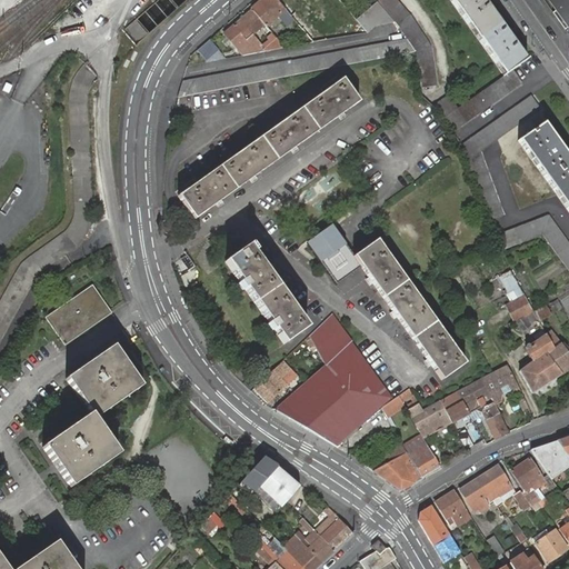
[(276,0),(261,0),(251,9),(265,23),(266,26),(278,16),(281,20),(286,17),(289,15),(285,9),(276,0)]
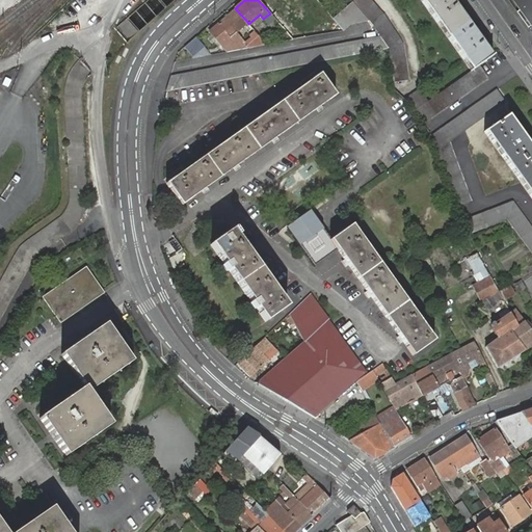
[(379,36),(387,46),(389,48),(394,81),(407,79),(403,46),(400,40),(383,16),(370,0),(350,0),(352,2),(368,20),(371,24),(379,36)]
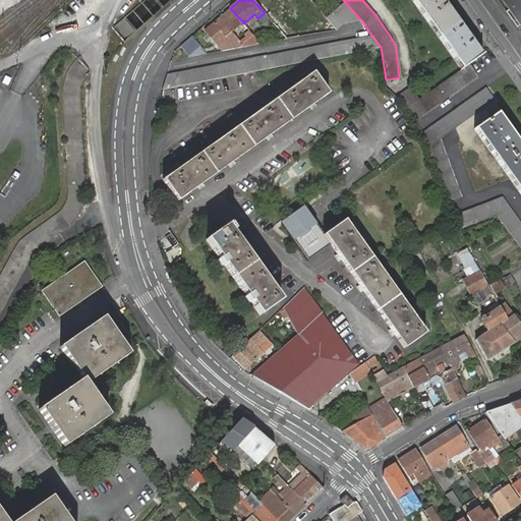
[(406,108),(414,120),(477,75),(469,64),(481,55),(467,36),(465,32),(442,0),(411,0),(461,69),(419,99),(412,90),(411,88),(396,98),(406,108)]
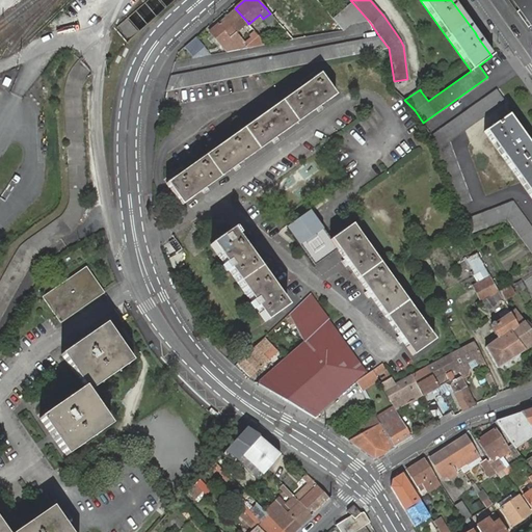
[(531,0),(517,0),(524,8),(517,12),(529,28),(531,25),(531,0)]
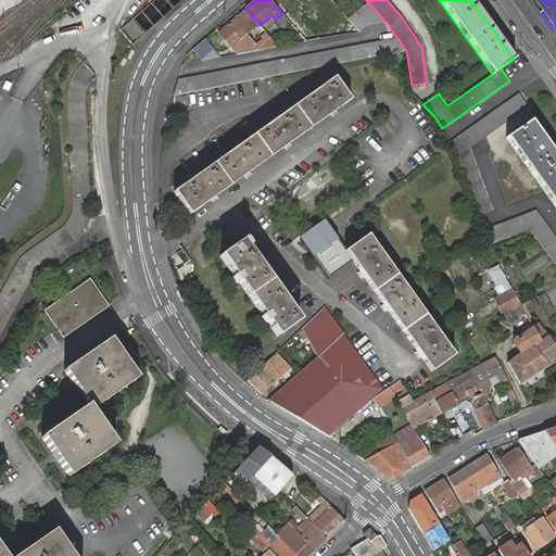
[(368,2),(354,13),(364,26),(365,25),(384,21),(368,2)]
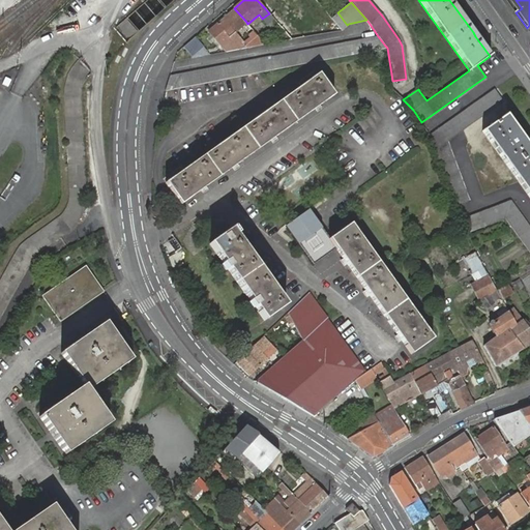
[(247,48),(265,45),(265,43),(258,36),(257,34),(254,36),(249,40),(244,45),(238,37),(234,33),(246,22),(234,8),(208,31),(226,52),(247,48)]
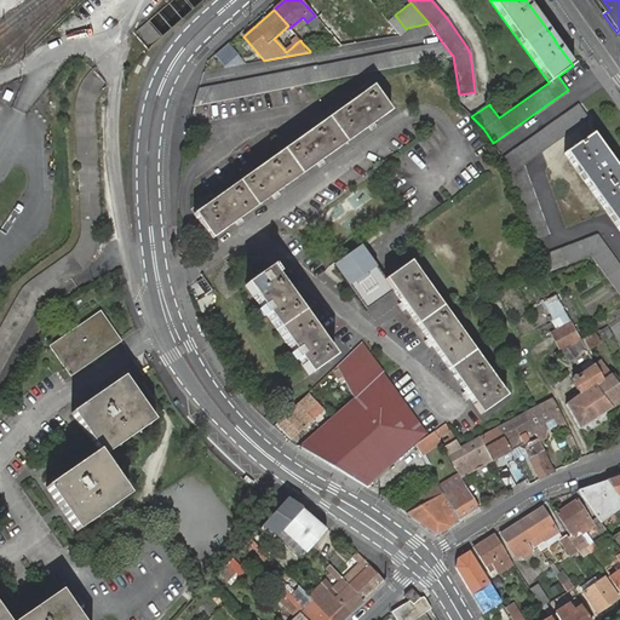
[(395,15),(388,21),(400,34),(406,29),(395,15)]
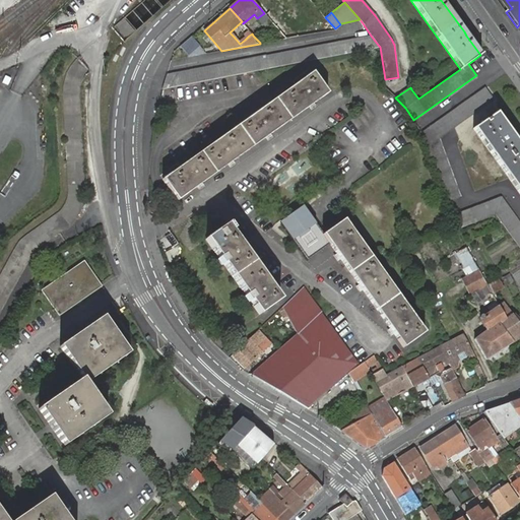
[(127,39),(136,29),(124,16),(115,25),(127,39)]
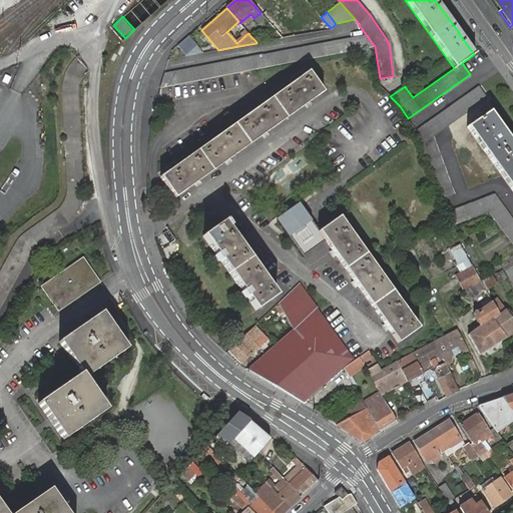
[(252,70),(375,46),(373,44),(366,35),(262,55),(164,73),(159,88),(252,70)]
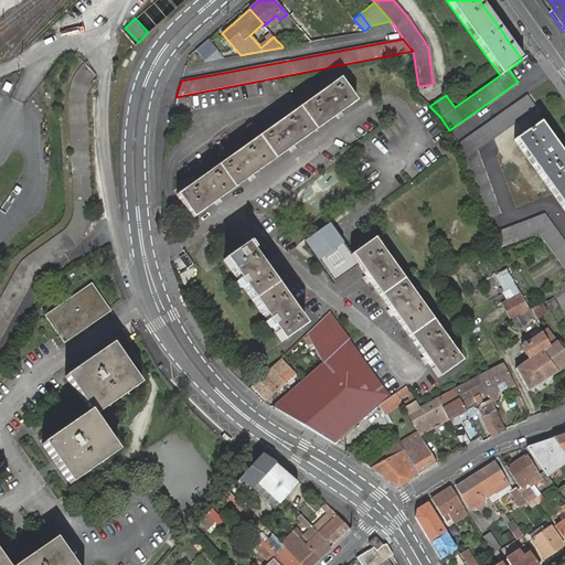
[(355,102),(339,78),(270,128),(177,195),(193,217),(355,102)]
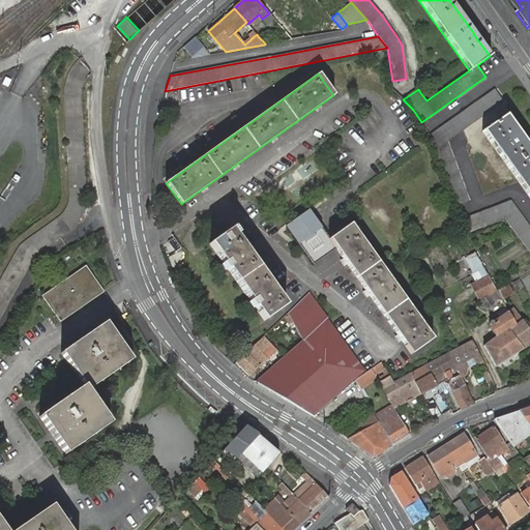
[(495,90),(430,136),(434,150),(454,206),(468,201),(446,142),(503,101),(495,90)]
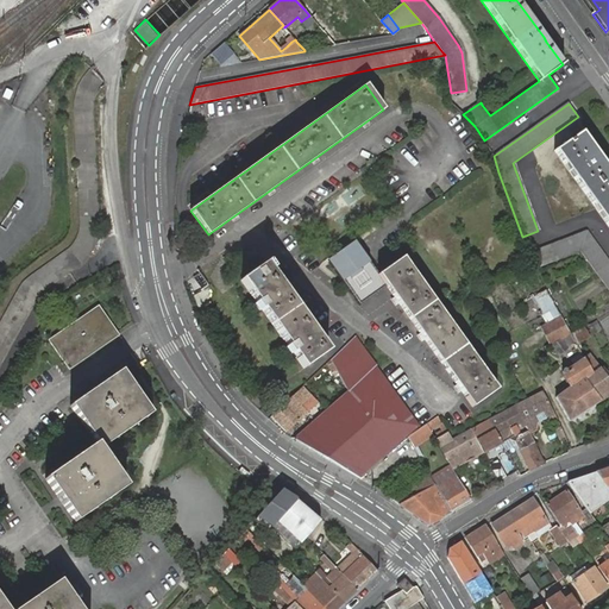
[(608,169),(596,152),(582,131),(554,150),(608,227),(608,169)]
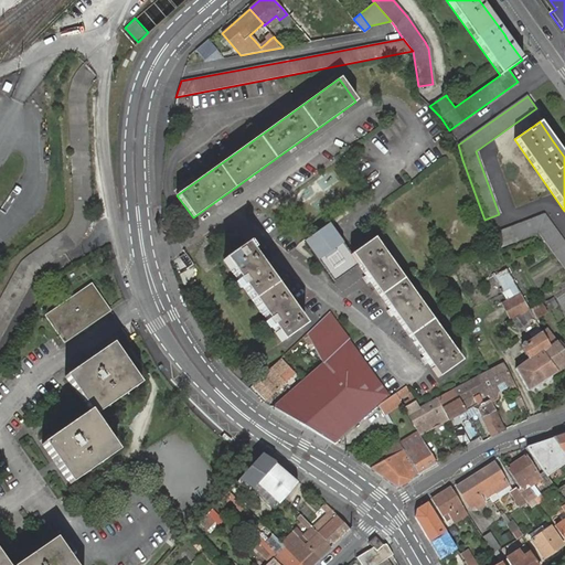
[(564,269),(564,243),(544,215),(491,235),(497,249),(539,233),(564,269)]
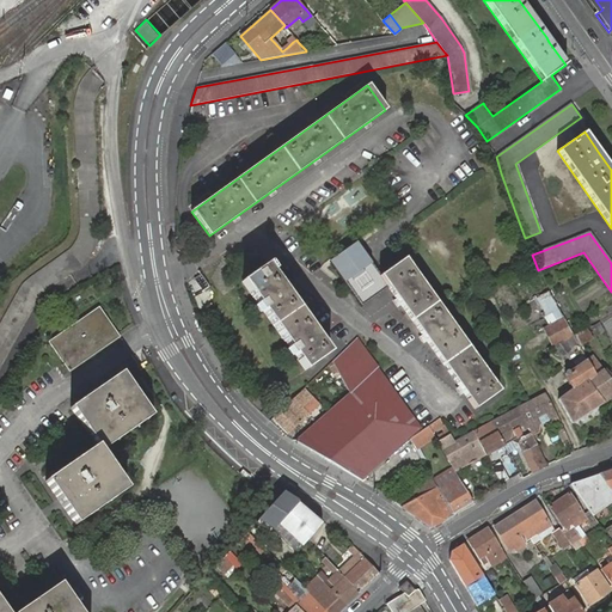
[(361,307),(389,287),(380,276),(356,243),(329,262),(361,307)]
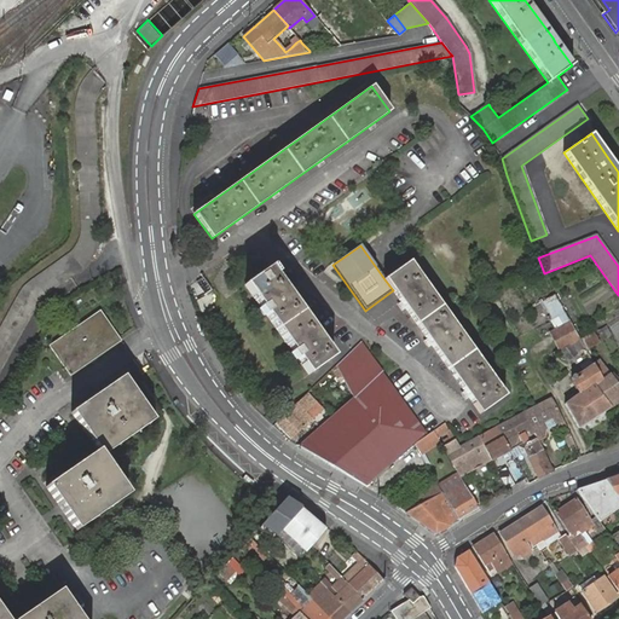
[(385,279),(393,290),(400,302),(405,308),(426,339),(431,345),(438,354),(440,357),(464,392),(480,414),(505,395),(491,376),(410,261),(385,279)]
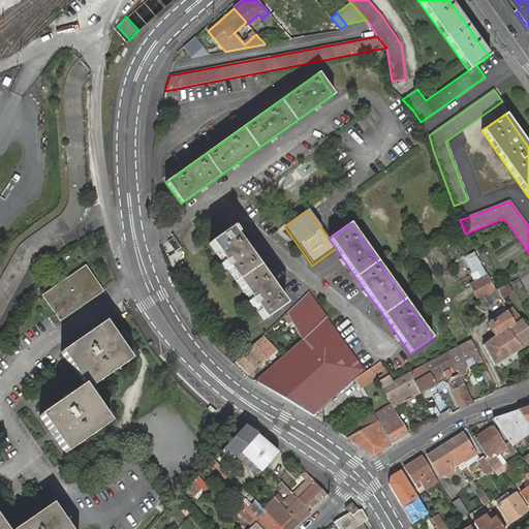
[(237,235),(232,227),(209,244),(222,262),(221,263),(225,270),(226,269),(250,301),(248,302),(252,308),(254,307),(263,320),(285,305),(275,291),(272,286),(248,253),(244,248),(236,236),(237,235)]
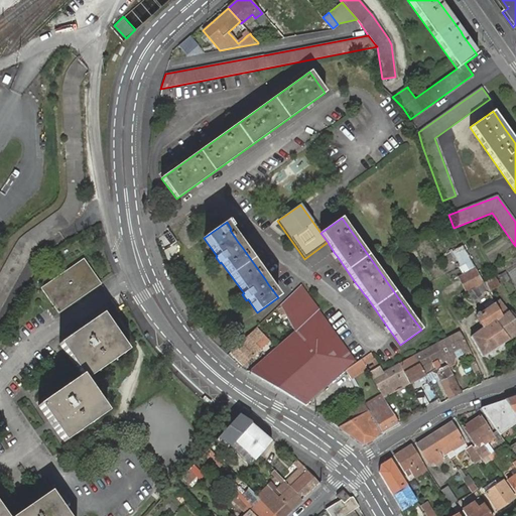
[(465,274),(459,277),(467,291),(483,282),(476,268),(463,246),(453,252),(465,274)]
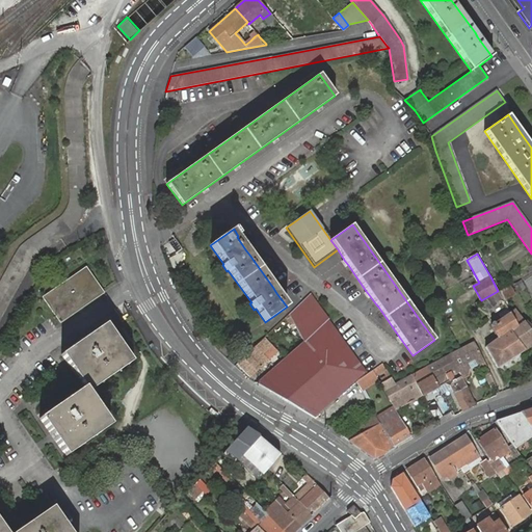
[(86,266),(43,296),(60,323),(105,293),(86,266)]
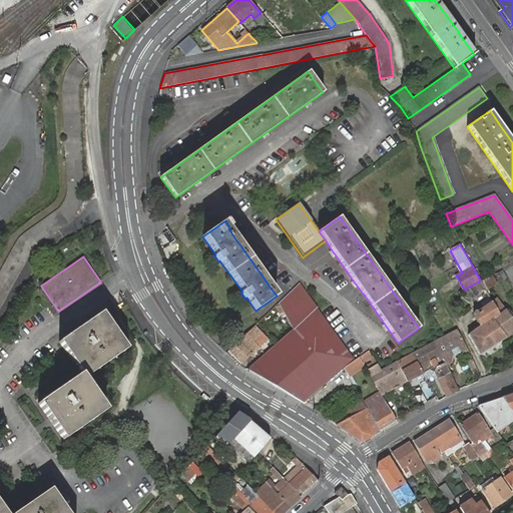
[(499,282),(506,278),(503,273),(497,277),(499,282)]
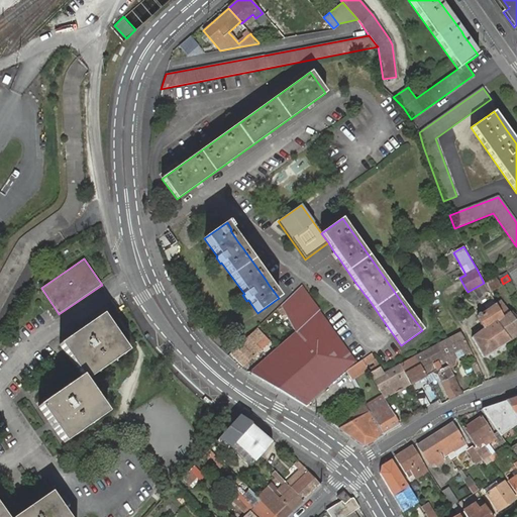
[(498,280),(488,286),(491,292),(501,286),(498,280)]
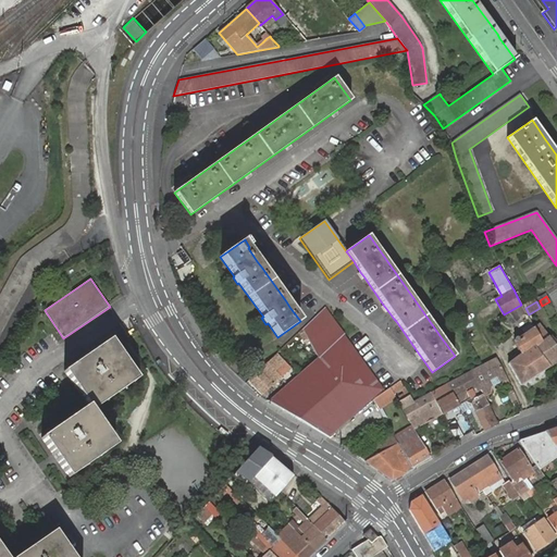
[(318,357),(268,401),(329,437),(373,399),(384,390),(344,335),(345,334),(325,307),(318,314),(302,329),(307,337),(318,357)]
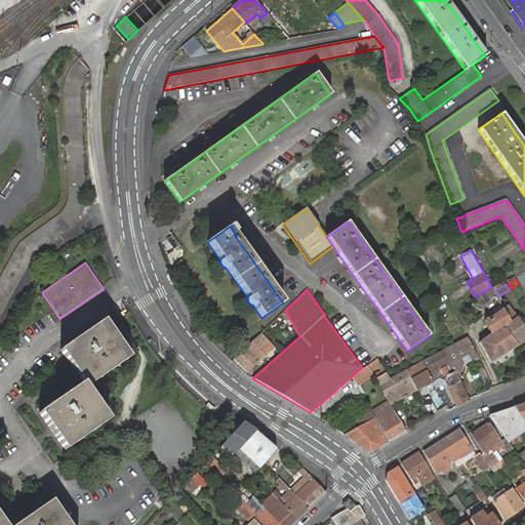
[(509,306),(503,309),(511,322),(505,327),(517,346),(524,339),(524,327),(517,317),(509,306)]
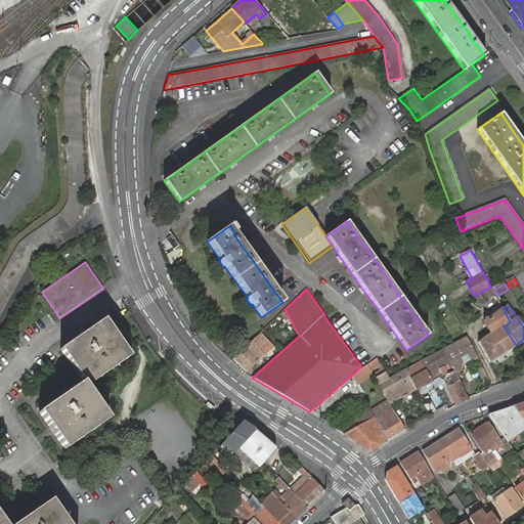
[(510,321),(503,308),(489,318),(488,317),(487,317),(487,316),(486,316),(485,316),(485,317),(484,317),(484,318),(483,318),(483,319),(483,320),(484,320),(484,321),(483,322),(490,334),(478,342),(489,362),(516,345),(504,326),(510,321)]
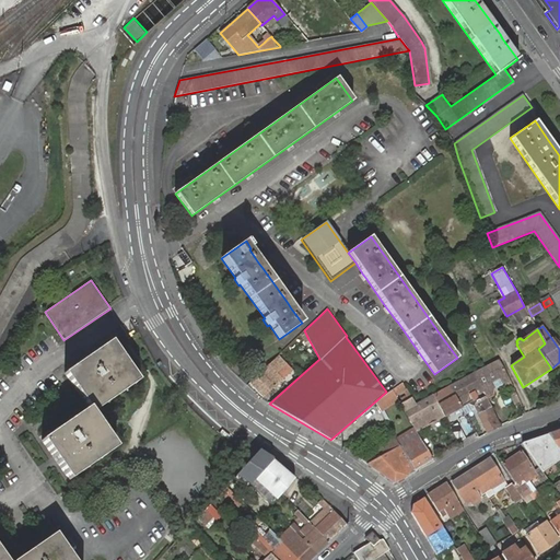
[(304,330),(300,335),(304,341),(308,339),(304,330)]
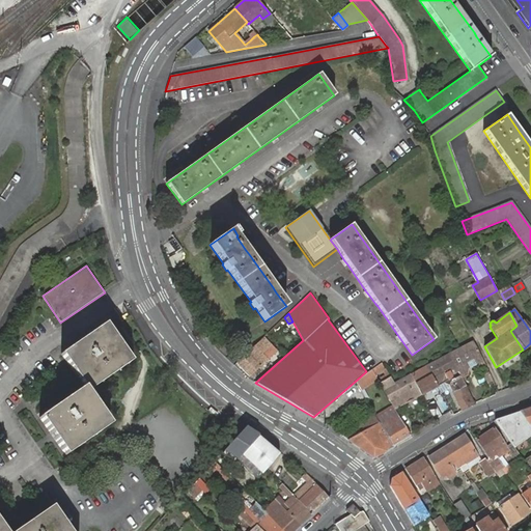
[(77,375),(84,387),(87,392),(132,361),(106,323),(61,354),(72,369),(77,375)]
